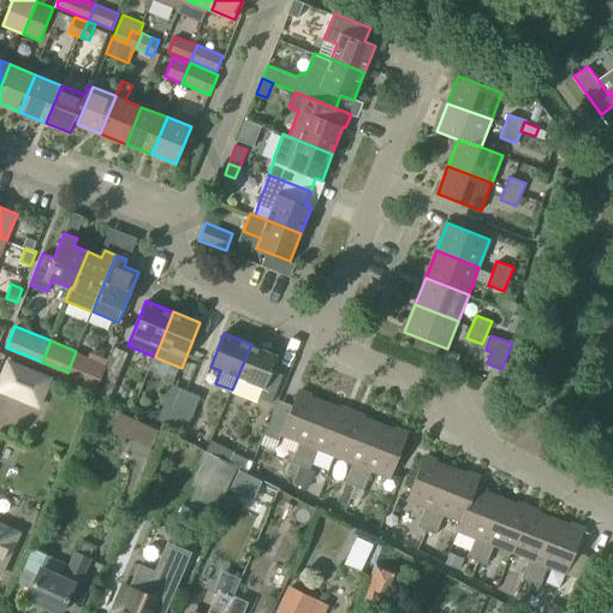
[(251,344),(232,390),(254,399),(260,397),(273,403),(284,374),(272,369),(278,355),(251,344)]
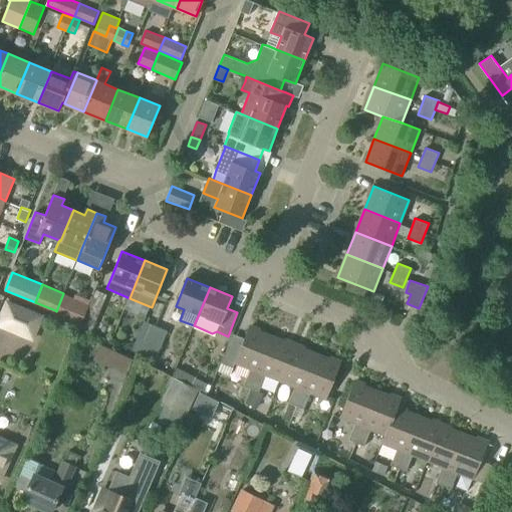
[(88,303),(72,296),(63,293),(56,311),(55,310),(53,316),(78,326),(88,303)]
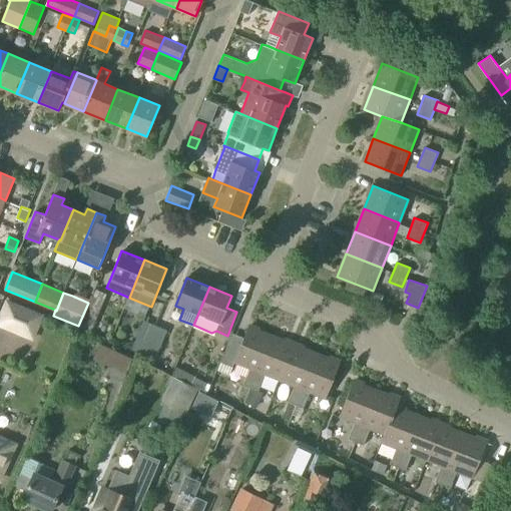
[(88,303),(78,326),(79,326),(79,327),(91,332),(104,301),(92,296),(89,303),(88,303)]
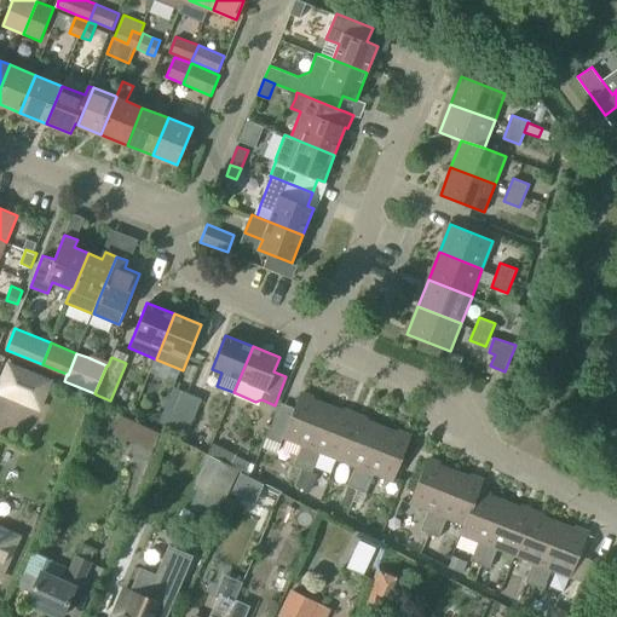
[(0,391),(40,408),(52,381),(9,363),(0,384),(0,391)]
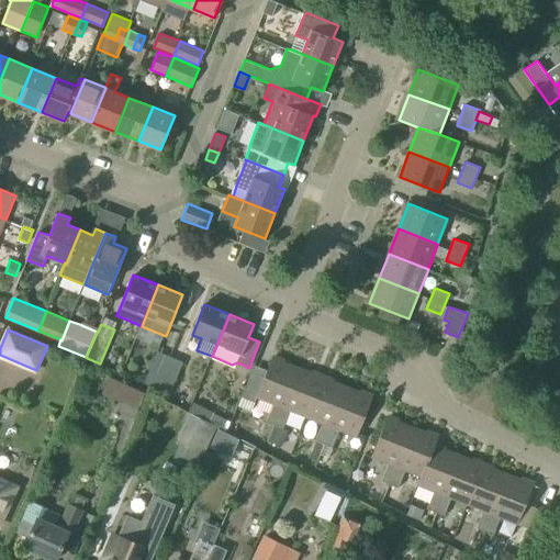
[(156,388),(169,355),(158,350),(144,382),(156,388)]
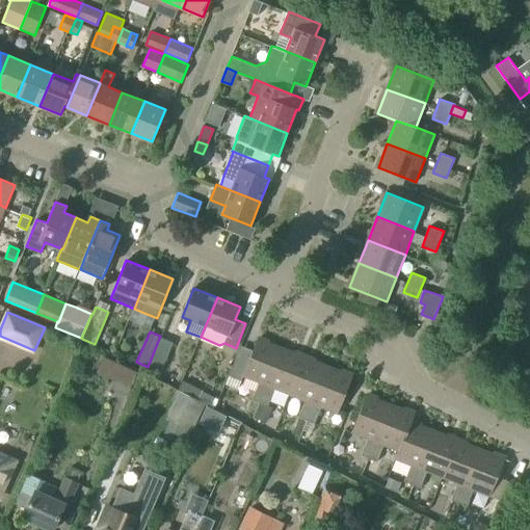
[(161,373),(174,342),(160,336),(148,367),(161,373)]
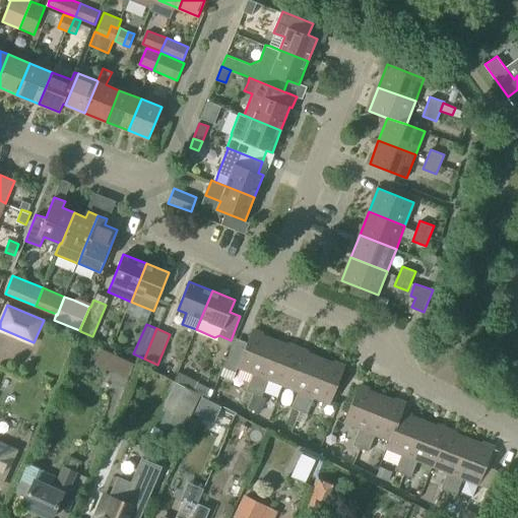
[(234,341),(222,371),(235,376),(238,367),(254,373),(247,389),(255,392),(255,393),(276,339),(253,330),(247,346),(234,341)]
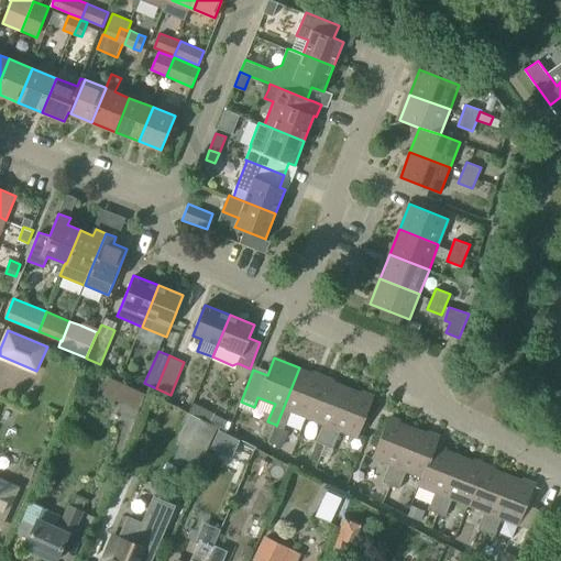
[(276,425),(271,438),(279,442),(285,428),(292,411),(308,417),(323,377),(299,367),(276,426),(276,425)]
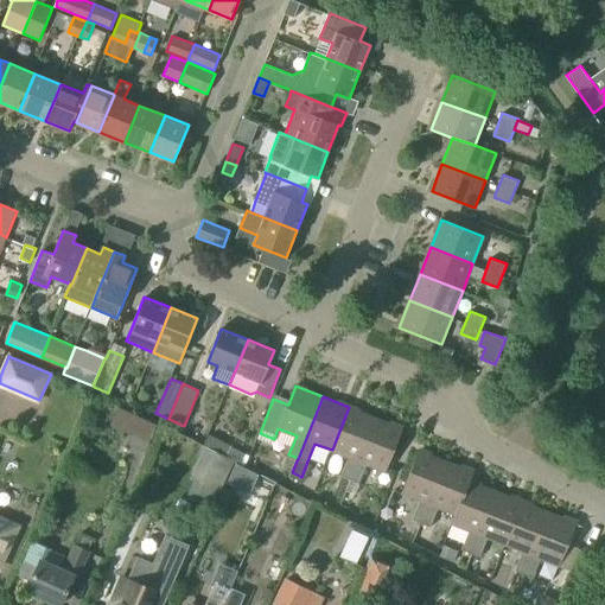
[(349,407),(332,450),(349,457),(342,476),(350,479),(375,418),(349,407)]
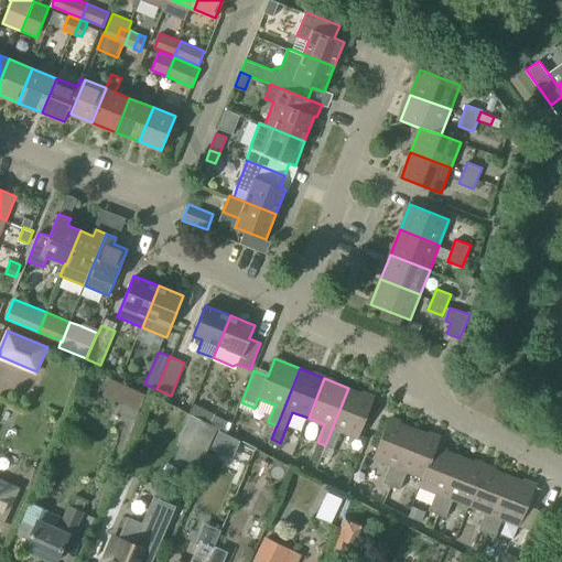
[(148,392),(130,385),(122,402),(119,410),(136,418),(148,392)]
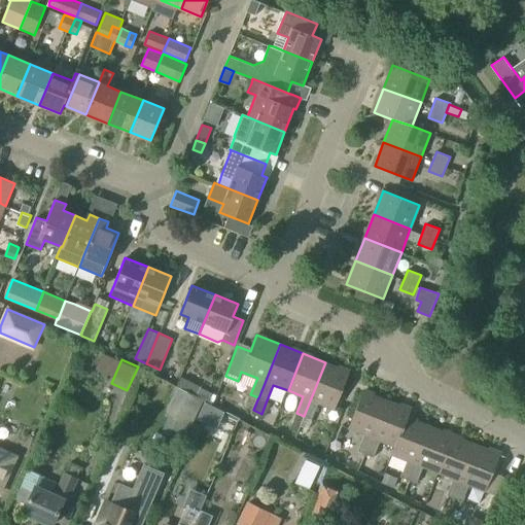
[(304,416),(295,438),(304,441),(313,419),(312,419),(319,403),(335,409),(349,372),(325,362),(304,416)]
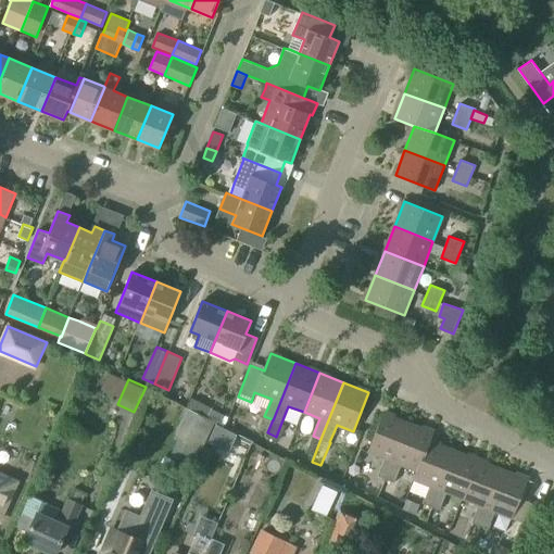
[(184,420),(183,422),(209,435),(216,420),(209,416),(196,410),(189,423),(184,420)]
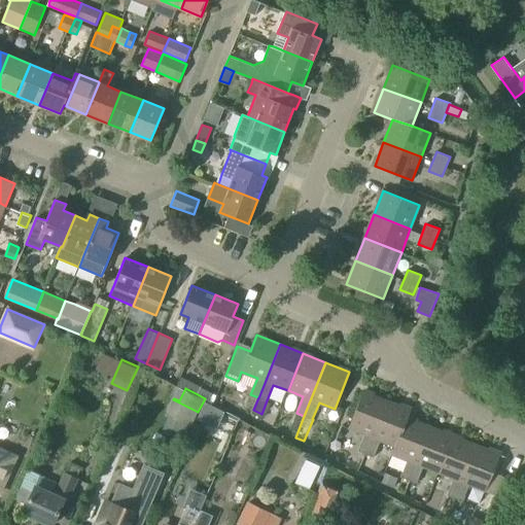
[(366,454),(387,399),(363,390),(349,428),(364,434),(358,451),(353,449),(347,464),(359,469),(366,454)]
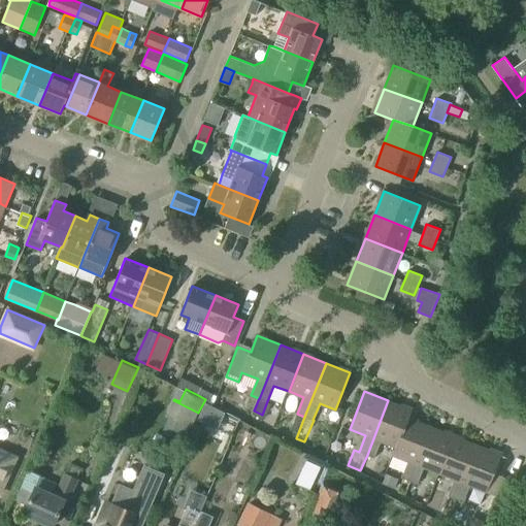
[(393,455),(412,409),(388,400),(367,455),(374,458),(382,441),(396,447),(393,455)]
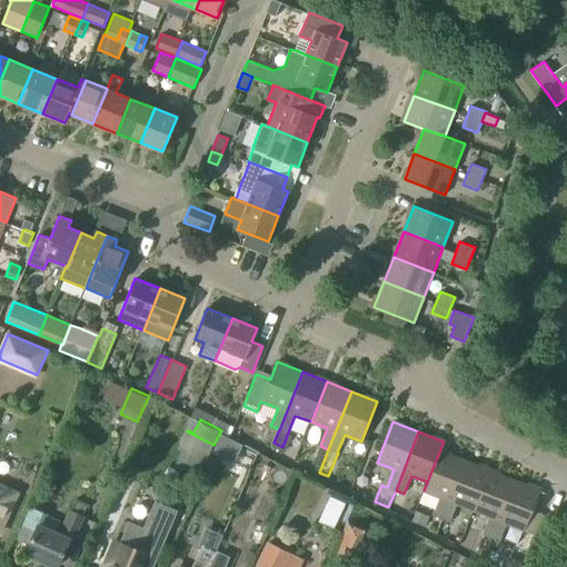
[(465,460),(440,450),(444,443),(444,441),(424,490),(440,497),(434,515),(443,518),(465,460)]
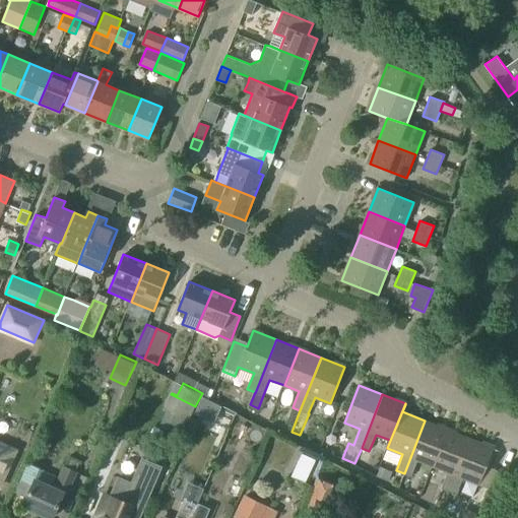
[(433,466),(447,430),(425,421),(404,473),(411,476),(417,460),(433,466)]
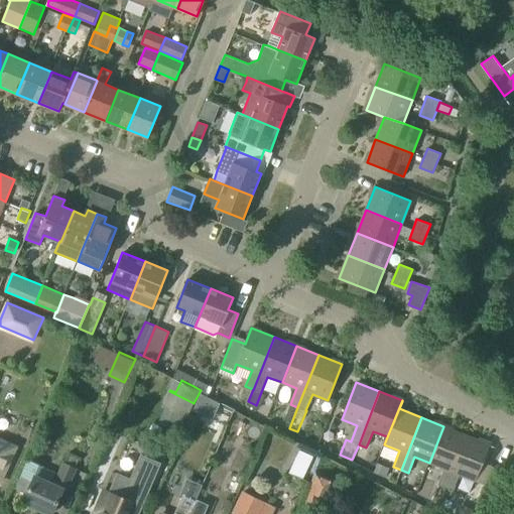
[(445,488),(467,434),(443,426),(429,463),(444,469),(437,485),(445,488)]
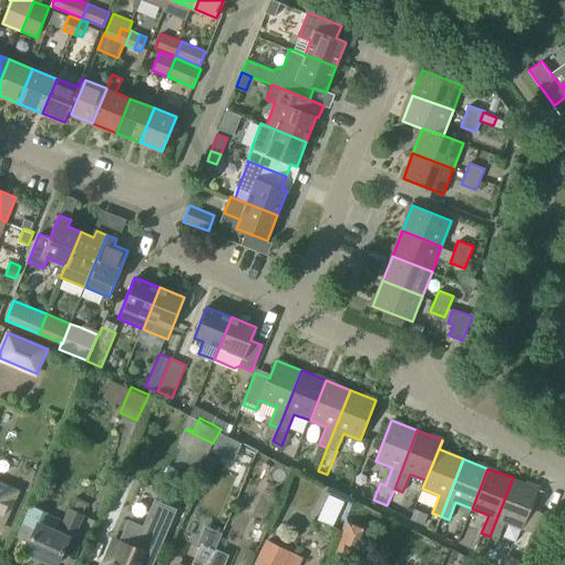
[(513,478),(490,536),(499,540),(505,522),(523,528),(538,488),(513,478)]
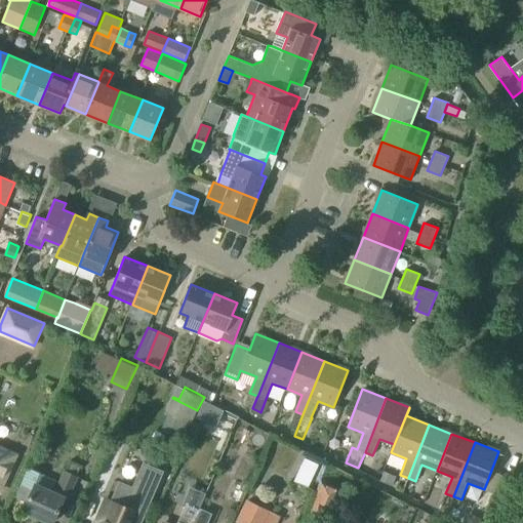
[(0,490),(0,491),(16,454),(0,446),(0,490)]
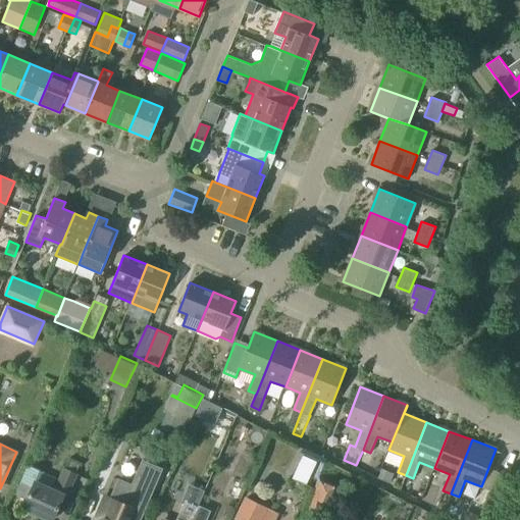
[(316,461),(303,455),(293,476),(306,483),(316,461)]
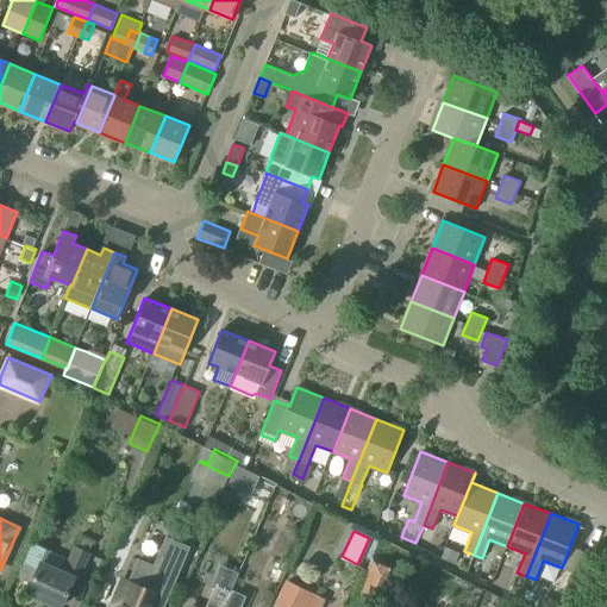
[(119,606),(164,606),(175,582),(191,546),(168,537),(156,564),(141,558),(131,582),(124,579),(113,604),(119,606)]
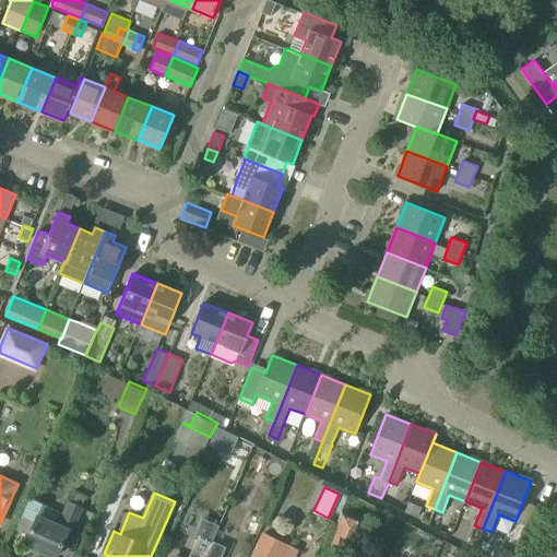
[(74,502),(81,506),(85,497),(78,494),(74,502)]
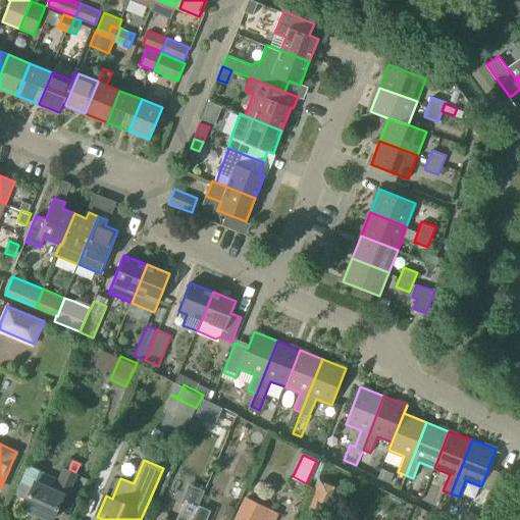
[(54,489),(40,483),(45,471),(29,464),(14,494),(27,499),(23,507),(51,519),(52,519),(58,507),(62,508),(79,473),(75,472),(69,469),(64,467),(54,489)]
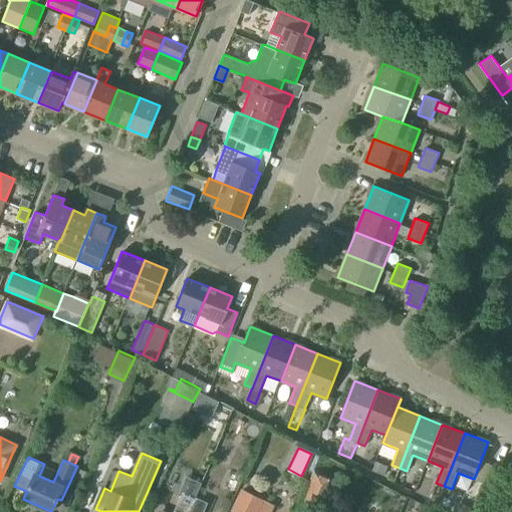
[(183,490),(194,496),(196,496),(203,482),(187,475),(180,489),(183,490)]
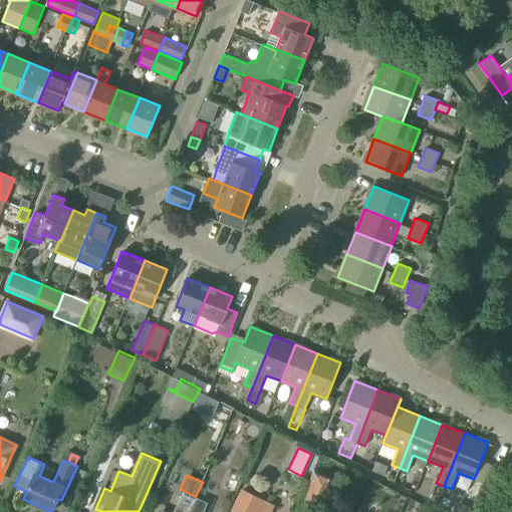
[(323,510),(332,488),(310,479),(302,501),(323,510)]
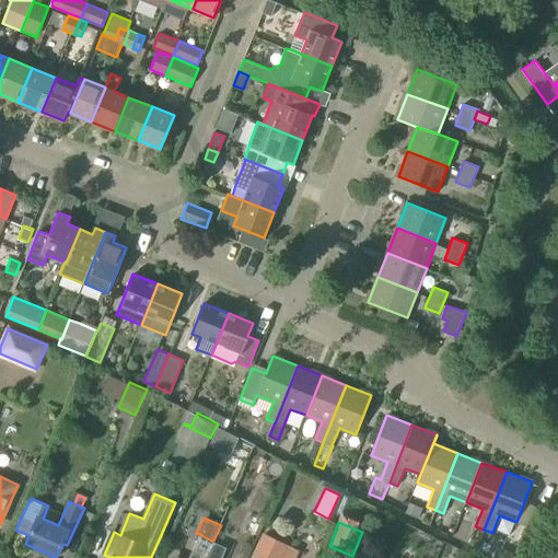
[(255,557),(297,557),(301,549),(263,532),(252,556),(255,557)]
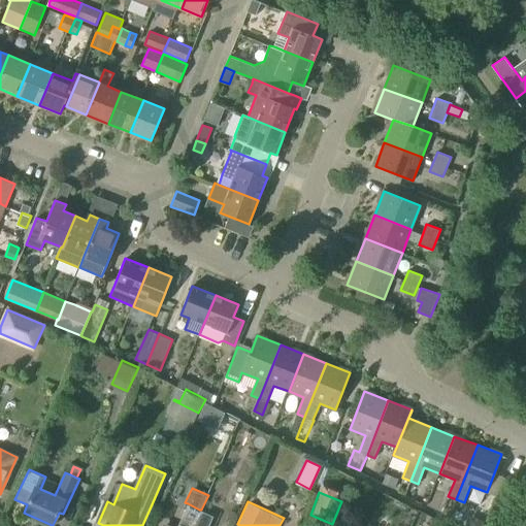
[(192,525),(199,510),(188,503),(179,523),(177,525),(192,525)]
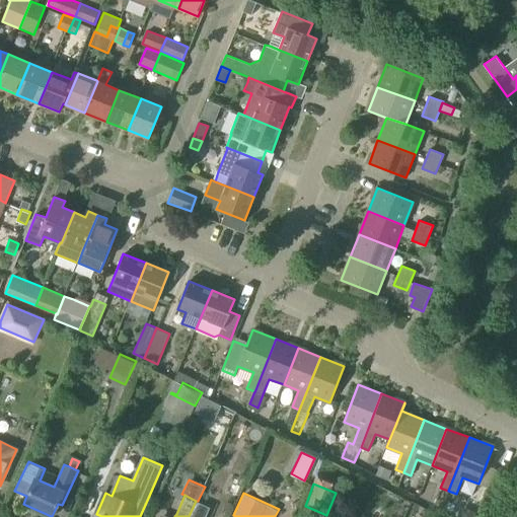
[(196,501),(189,516),(205,516),(210,507),(196,501)]
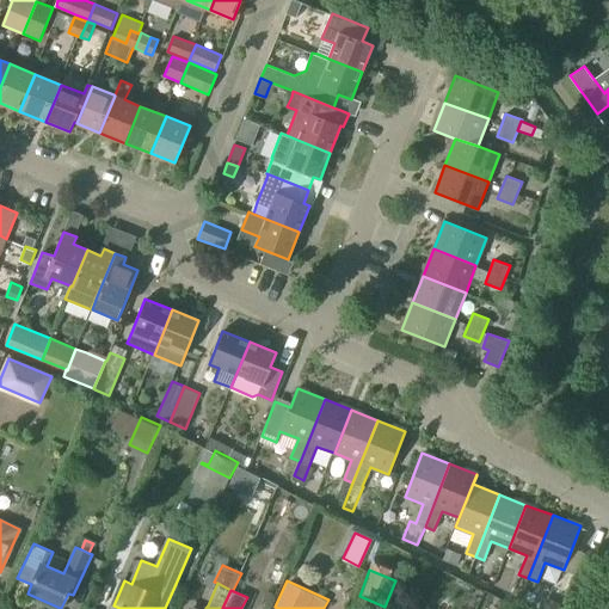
[(546,596),(540,608),(558,608),(561,602),(546,596)]
